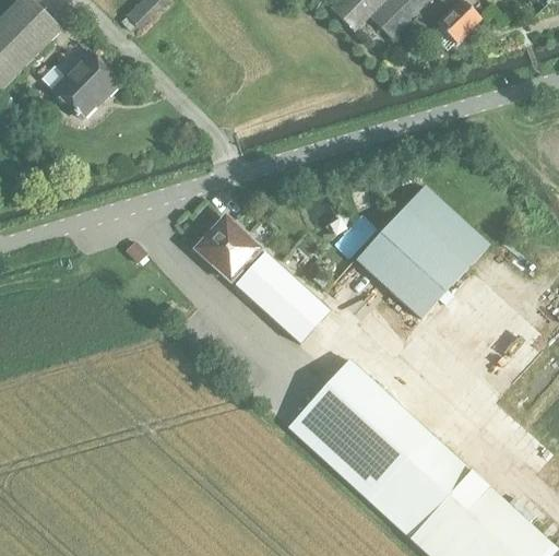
[(0,92),(63,30),(34,0),(16,0),(0,16),(0,92)]
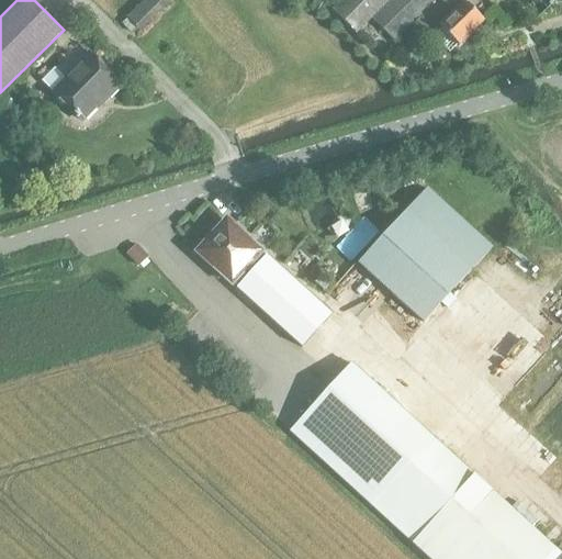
[(142,0),(127,15),(124,19),(134,30),(138,26),(142,29),(170,0),(142,0)]
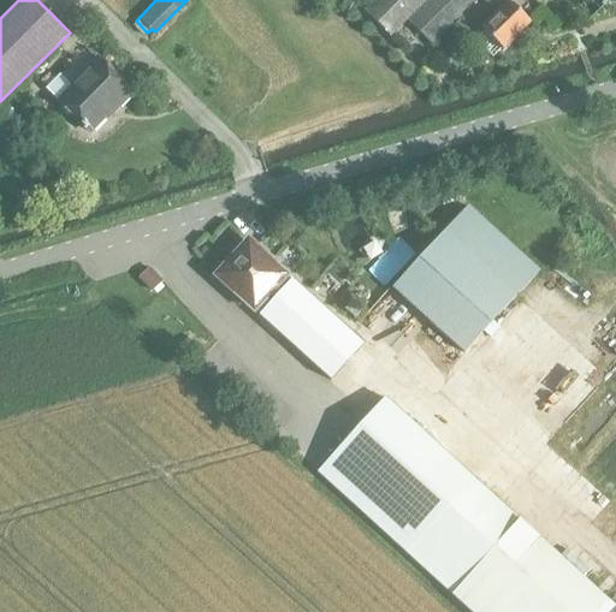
[(371,0),(365,7),(391,35),(408,19),(433,43),(477,0),(371,0)]
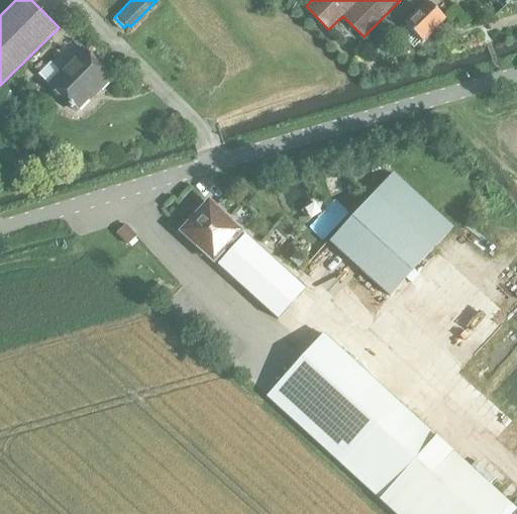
[(423,39),(445,17),(428,0),(409,0),(418,9),(405,22),(423,39)]
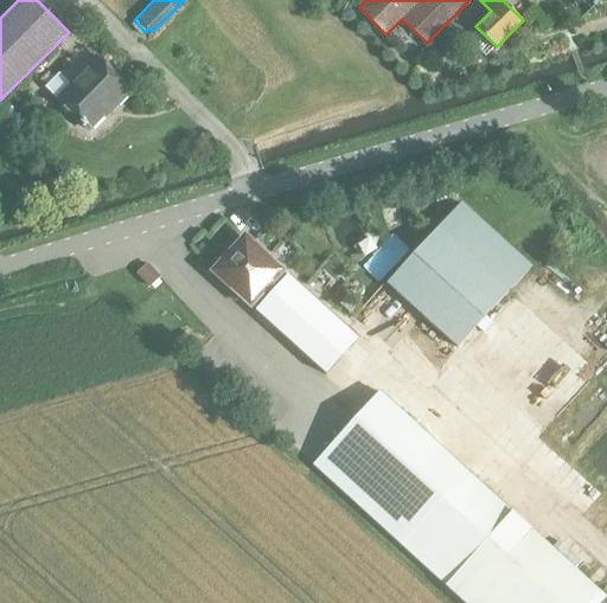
[(59,70),(45,84),(88,127),(129,87),(95,53),(69,79),(59,70)]
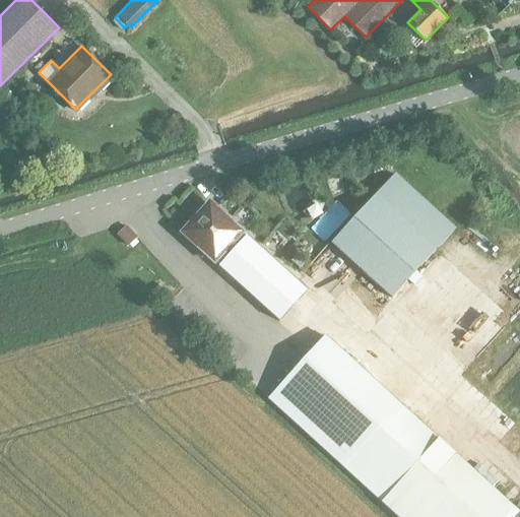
[(375,189),(331,241),(392,298),(439,249),(375,189)]
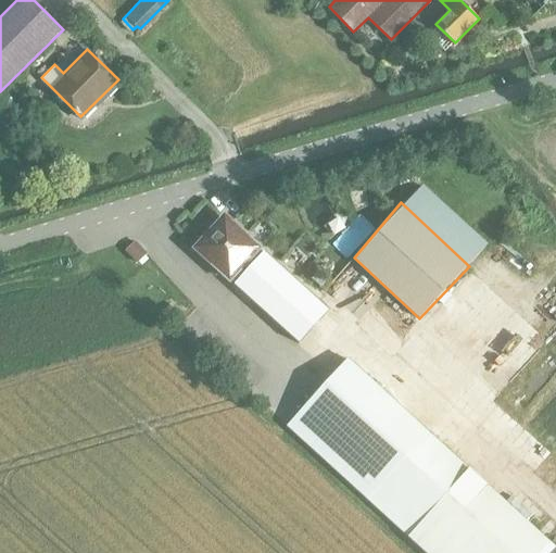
[(229,277),(230,276),(255,248),(256,247),(225,217),(197,249),(229,277)]
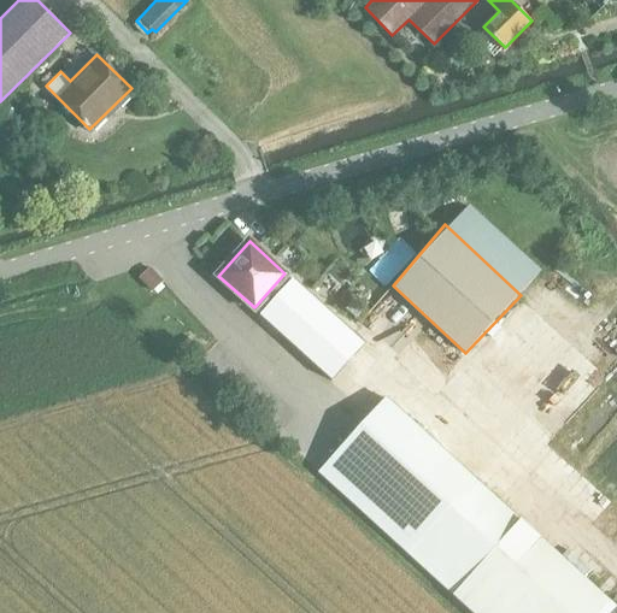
[(139,280),(151,293),(163,281),(150,267),(139,280)]
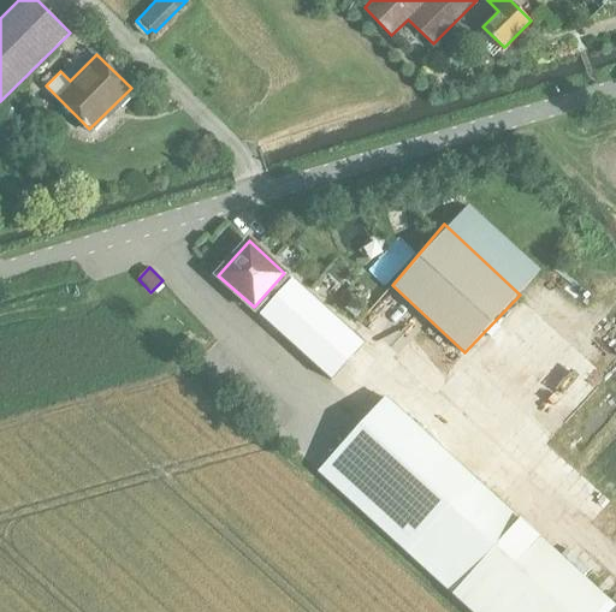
[(363,342),(291,278),(289,279),(283,274),(255,306),(261,312),(259,314),(331,378),(363,342)]
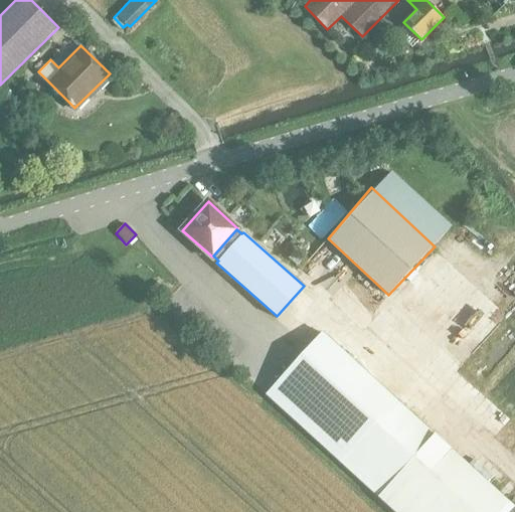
[(316,280),(335,251),(321,241),(302,271),(316,280)]
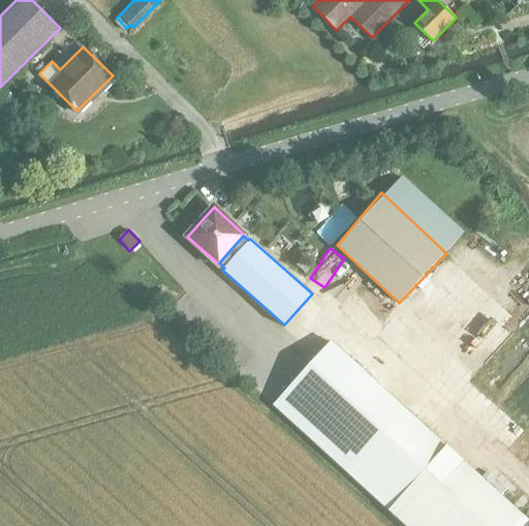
[(375,307),(355,290),(353,288),(338,306),(382,343),(397,327),(375,307)]
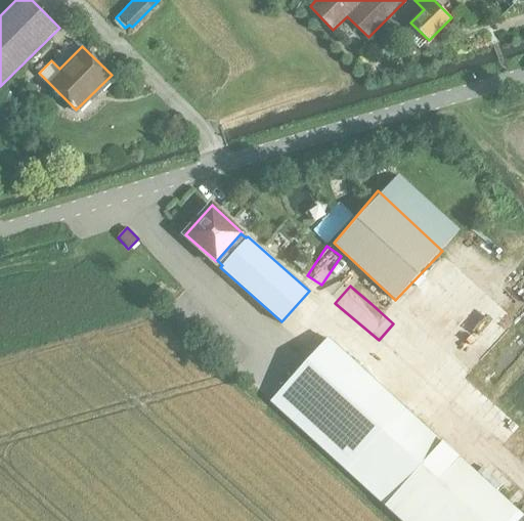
[(326,337),(271,399),(388,503),(443,441),(326,337)]
